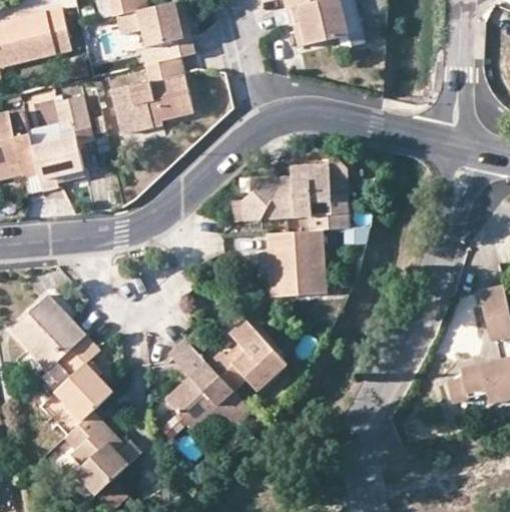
[(137,9),(148,7),(146,0),(108,0),(112,15),(115,14),(137,9)]
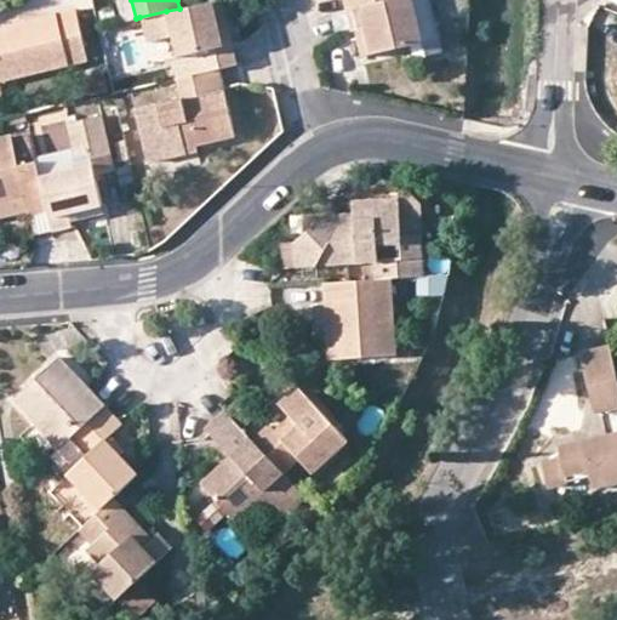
[(215,0),(211,1),(221,46),(232,43),(222,0),(215,0)]
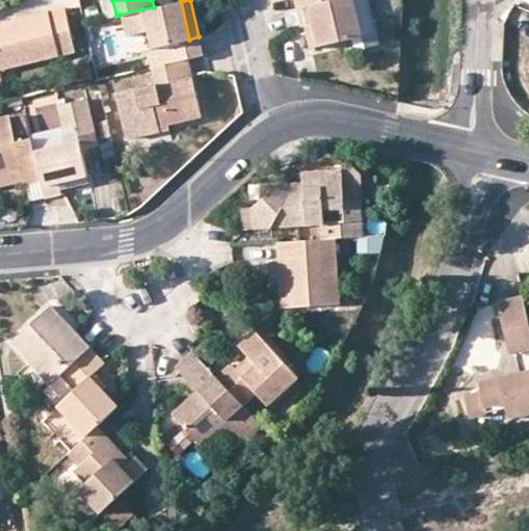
[(324,0),(295,6),(300,25),(303,24),(313,23),(318,45),(361,35),(352,0),(324,0)]
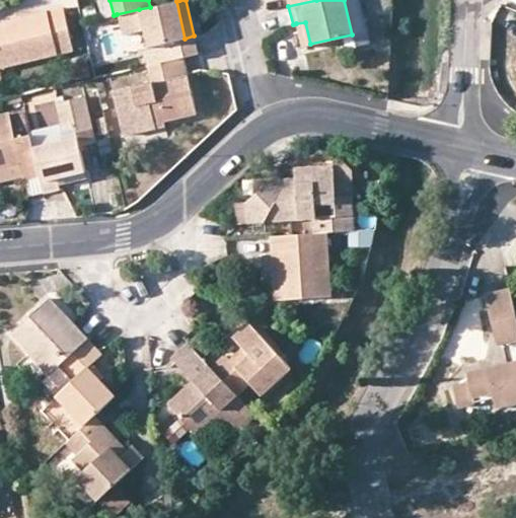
[(169,60),(182,57),(198,53),(194,35),(185,39),(176,1),(150,7),(139,9),(144,29),(148,46),(166,42),(169,60)]
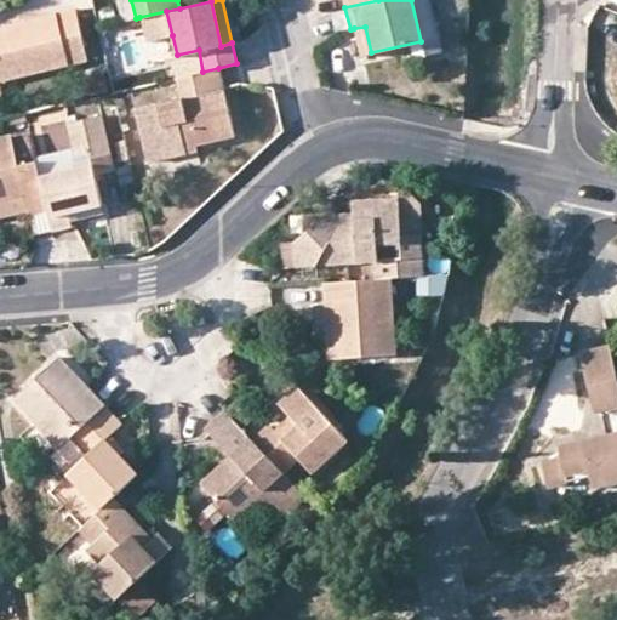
[(74,7),(13,22),(15,28),(4,29),(0,29),(0,80),(85,60),(74,7)]
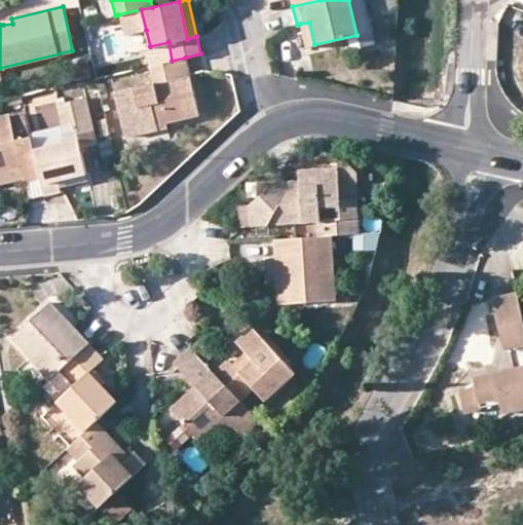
[(146,30),(141,9),(118,14),(123,35),(146,30)]
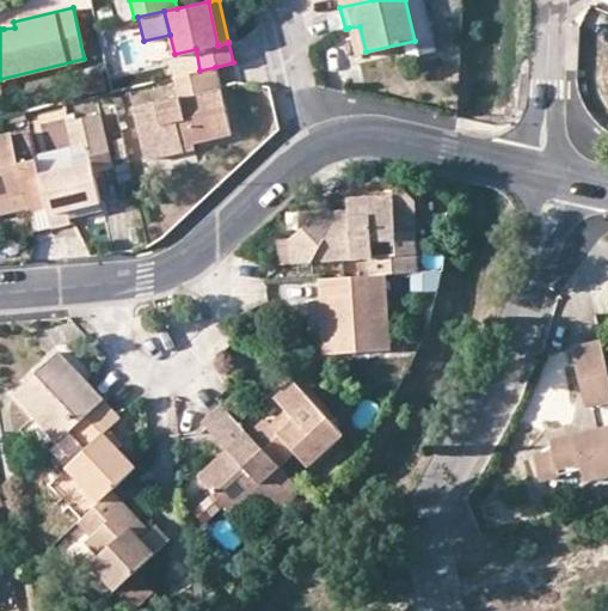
[(355,54),(366,52),(360,26),(349,28),(355,54)]
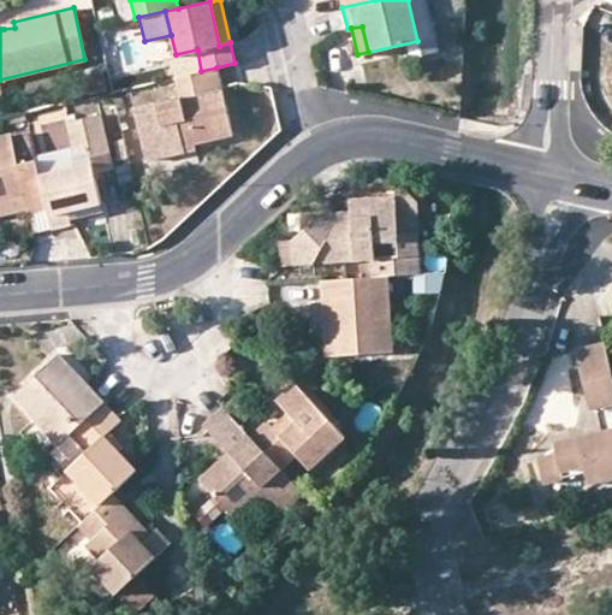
[(201,71),(197,49),(176,54),(164,57),(167,78),(174,77),(201,71)]
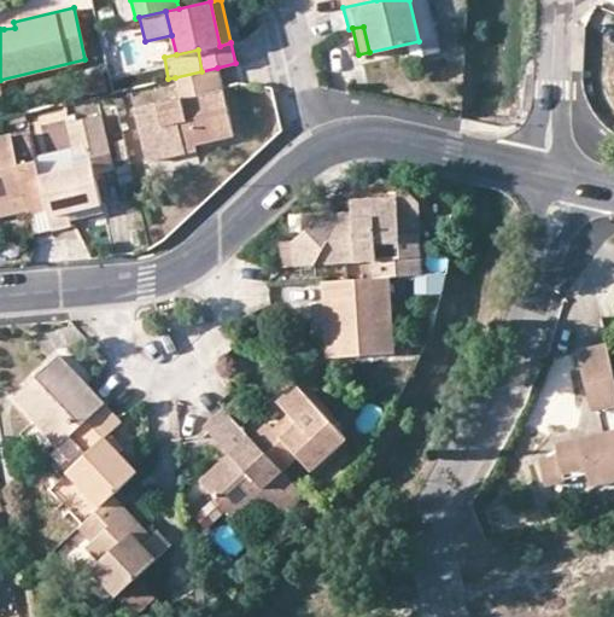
[(182,144),(194,143),(232,134),(217,68),(202,71),(175,77),(180,98),(133,108),(145,159),(183,151),(182,144)]
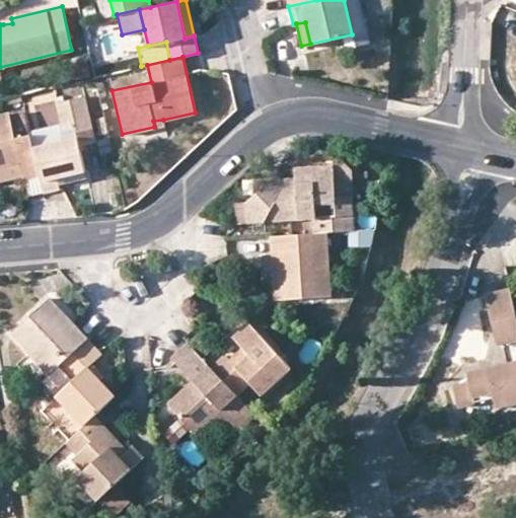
[(74,131),(89,128),(82,96),(56,102),(61,128),(73,125),(74,131)]
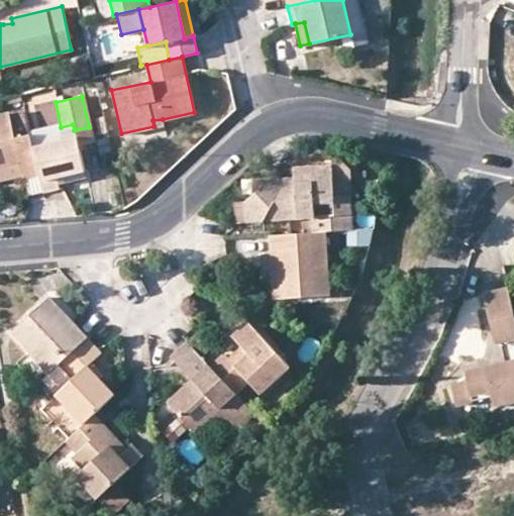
[(38,174),(31,146),(28,134),(13,137),(8,112),(0,113),(0,167),(18,164),(20,174),(21,178),(38,174)]
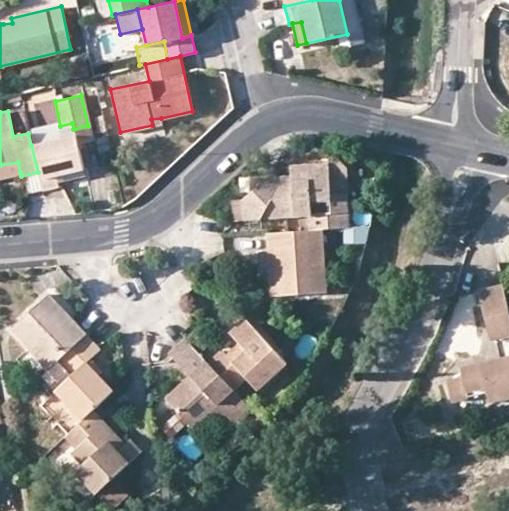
[(91,138),(88,126),(73,129),(75,136),(77,141),(91,138)]
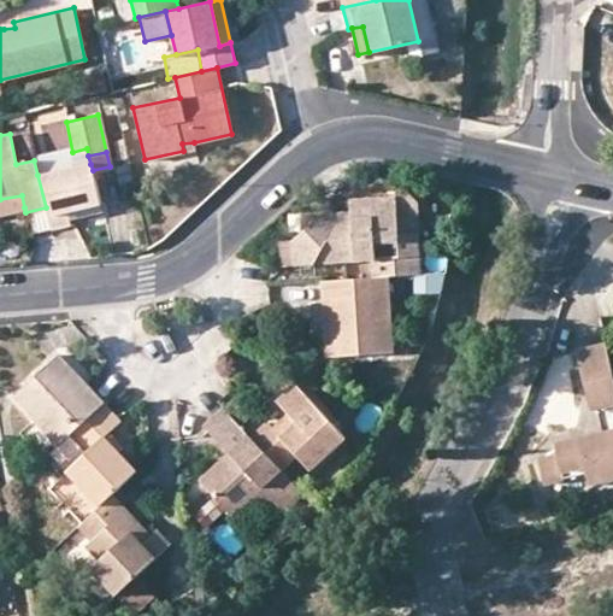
[(37,175),(46,207),(51,227),(69,222),(68,220),(65,209),(100,200),(93,170),(90,164),(37,175)]
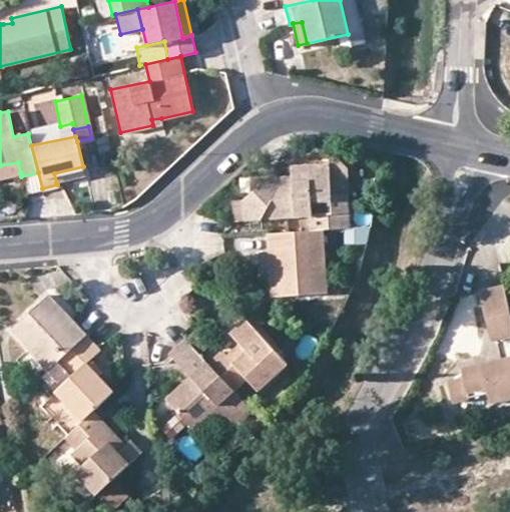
[(329,158),(329,163),(331,193),(347,192),(345,168),(334,158),(329,158)]
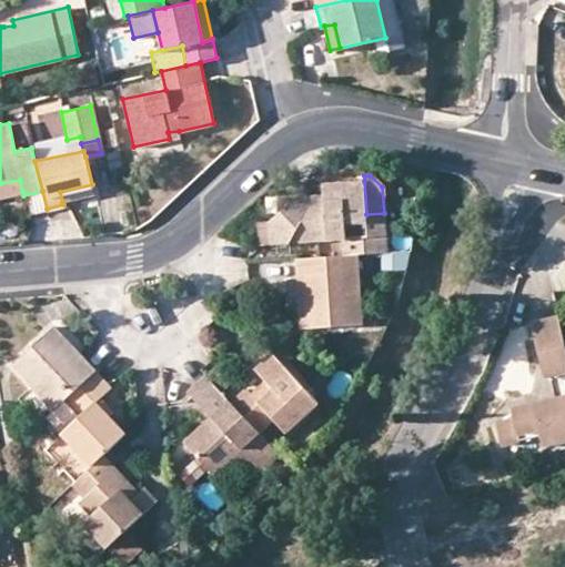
[(0,196),(22,191),(20,180),(0,183),(0,196)]
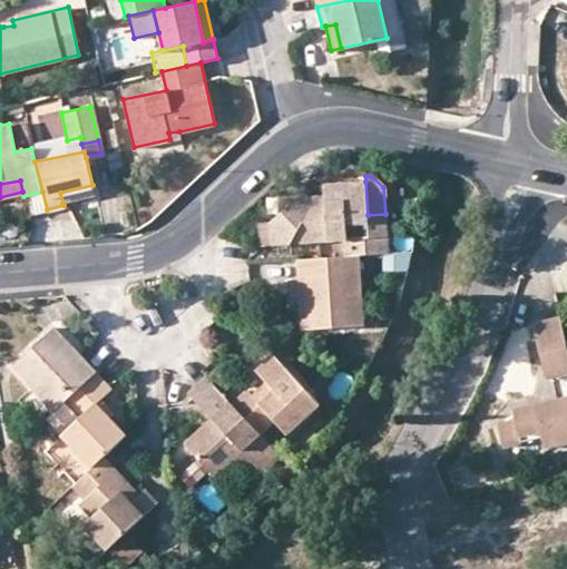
[(368,215),(365,182),(323,185),(324,202),(311,203),(302,193),(270,221),(258,221),(261,243),(342,237),(343,255),(357,255),(388,253),(385,214),(368,215)]
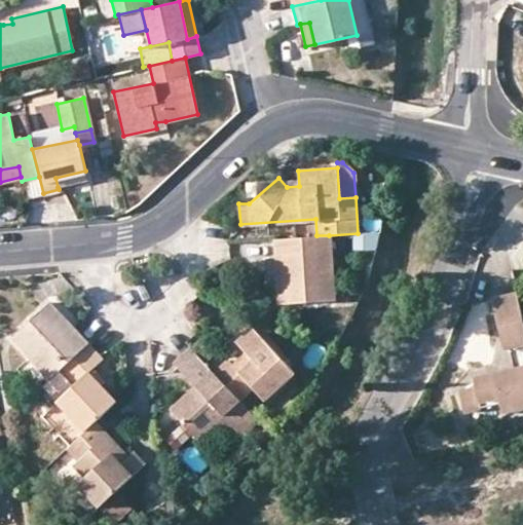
[(87,180),(85,171),(55,178),(58,187),(87,180)]
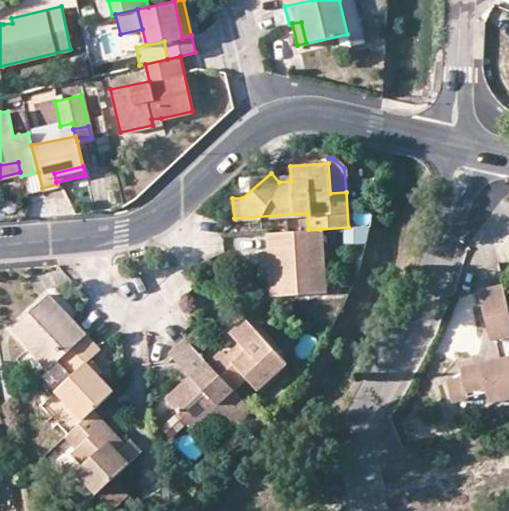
[(320,229),(308,229),(266,233),(267,249),(276,248),(279,295),(324,291),(320,229)]
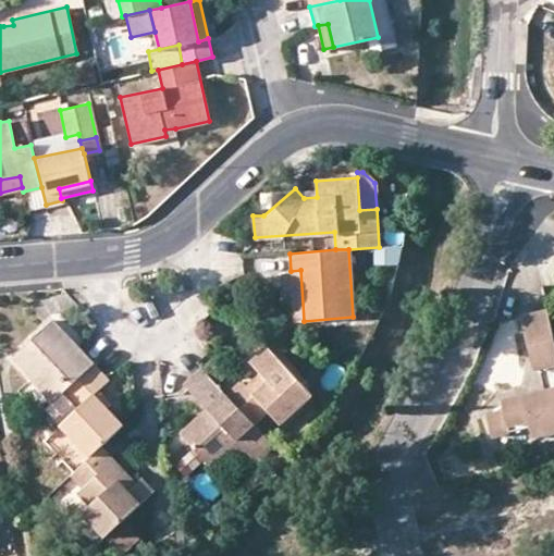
[(294,322),(304,321),(300,270),(291,271),(294,322)]
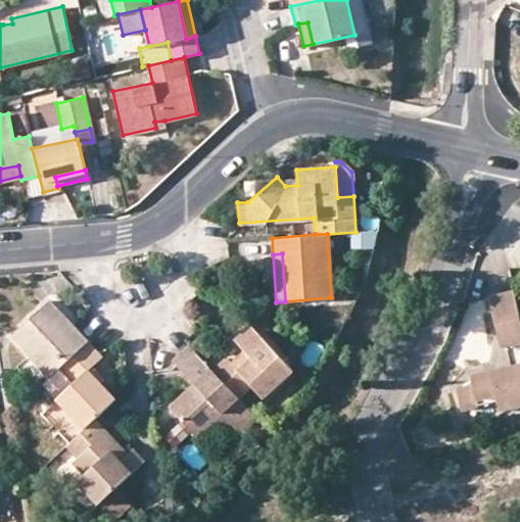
[(519,343),(519,319),(519,315),(514,292),(487,298),(500,348),(506,347),(519,343)]
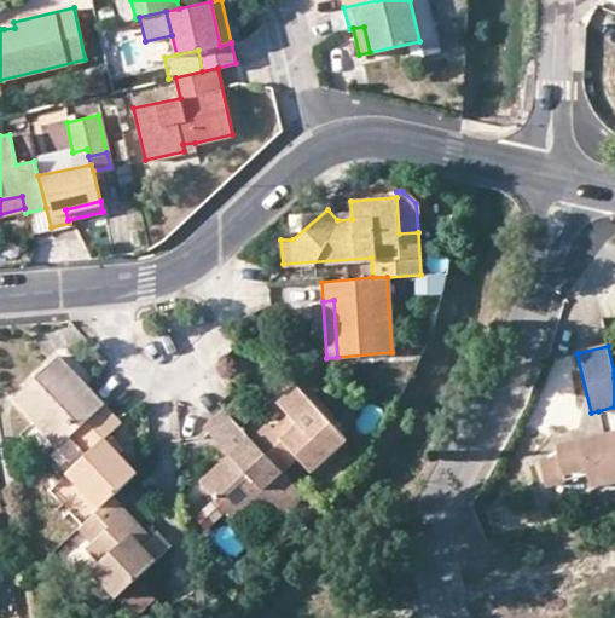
[(58,356),(12,397),(57,445),(103,404),(58,356)]
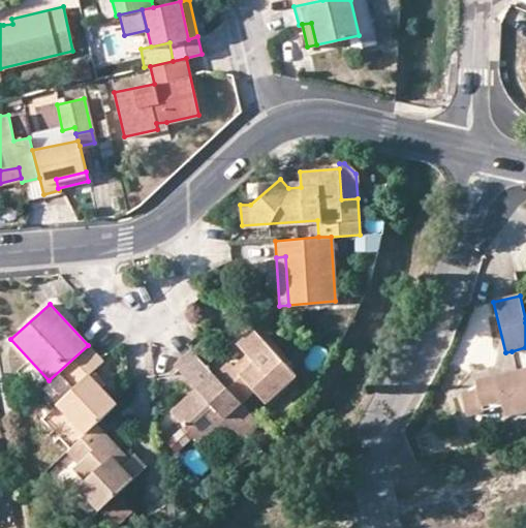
[(237,345),(243,351),(259,336),(254,330),(237,345)]
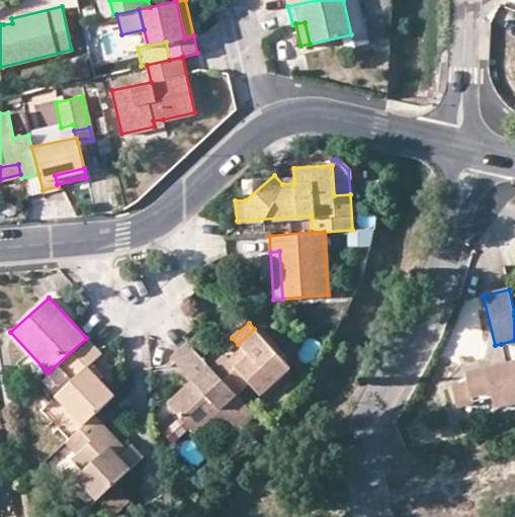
[(210,368),(236,397),(249,384),(261,397),(291,369),(254,329),(238,344),(242,349),(230,361),(225,356),(210,368)]
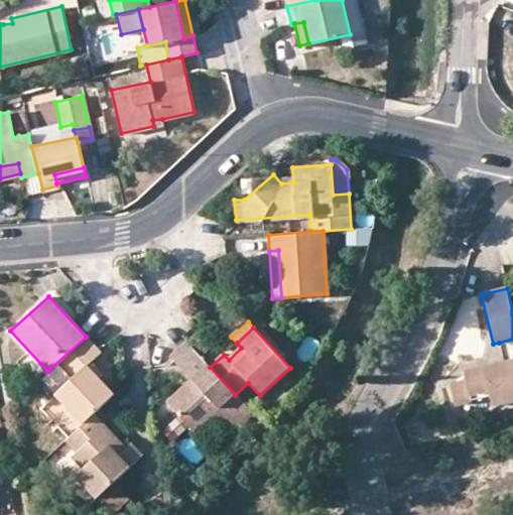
[(100,353),(86,337),(47,371),(41,377),(83,421),(94,411),(114,393),(87,365),(100,353)]
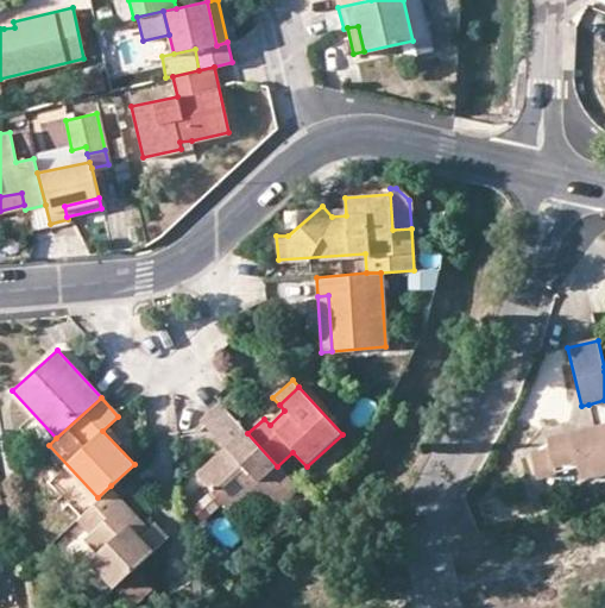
[(604,400),(588,405),(594,427),(604,424),(604,400)]
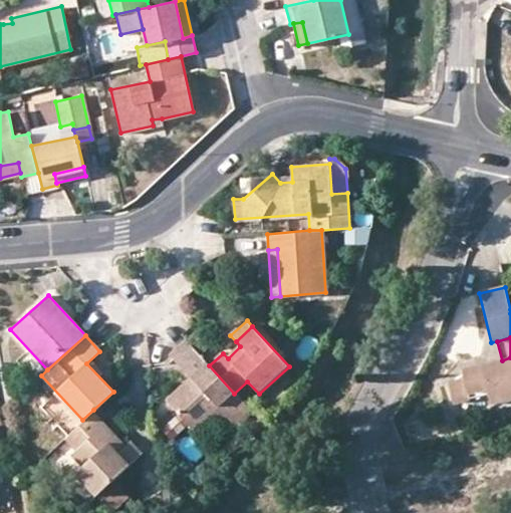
[(220,407),(234,394),(209,365),(188,342),(172,356),(191,377),(166,401),(194,431),(220,407)]
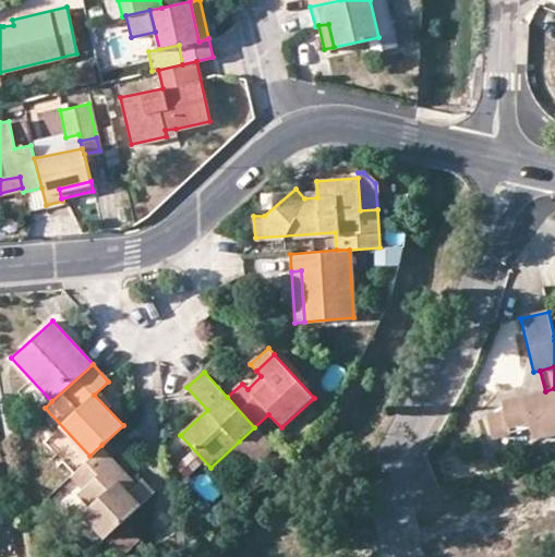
[(554,434),(554,388),(545,391),(503,401),(505,412),(487,415),(492,437),(529,428),(532,439),(554,434)]
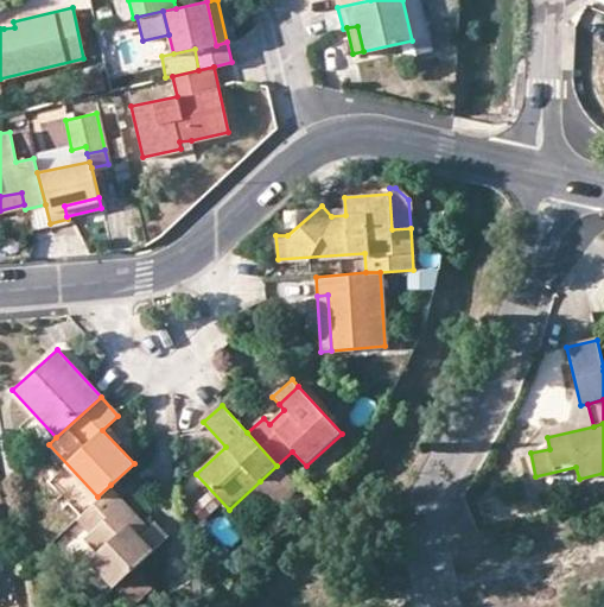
[(299,489),(277,466),(260,481),(281,505),(299,489)]
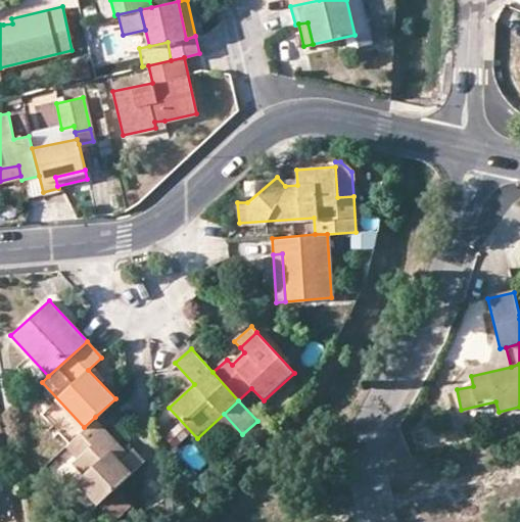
[(84,427),(65,444),(78,459),(73,464),(84,476),(78,482),(98,504),(145,462),(134,449),(129,454),(121,461),(111,451),(114,446),(103,434),(107,430),(95,417),(84,427)]
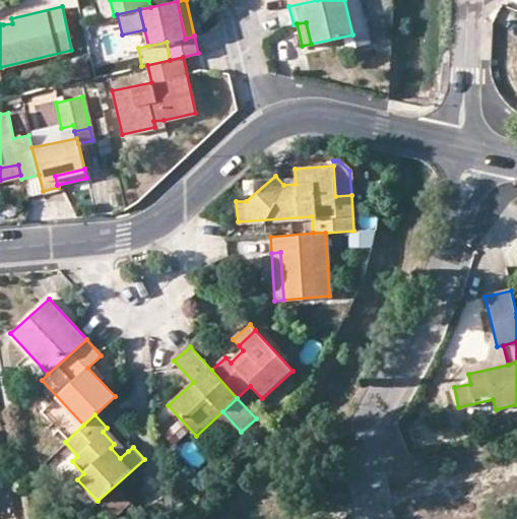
[(128,451),(107,428),(103,432),(114,444),(111,448),(120,458),(128,451)]
